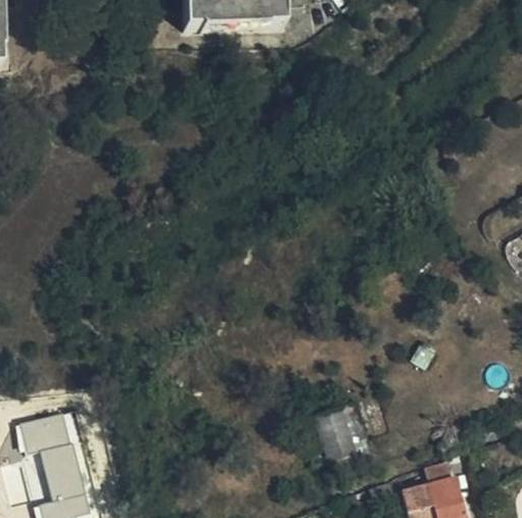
[(284,24),(282,0),(183,0),(185,28),(284,24)]
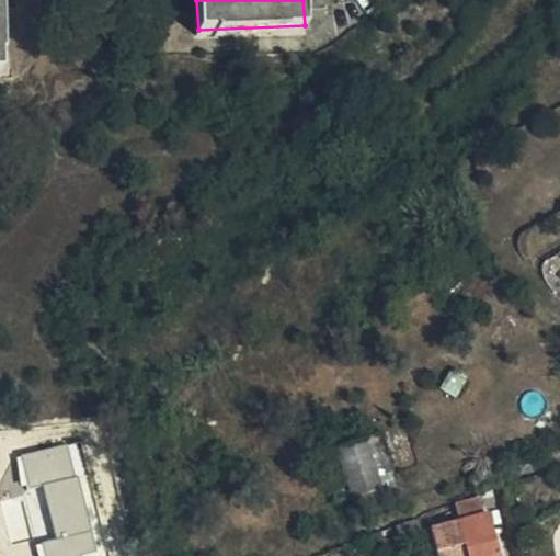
[(334,446),(365,435),(358,420),(328,431),(333,446),(334,446)]
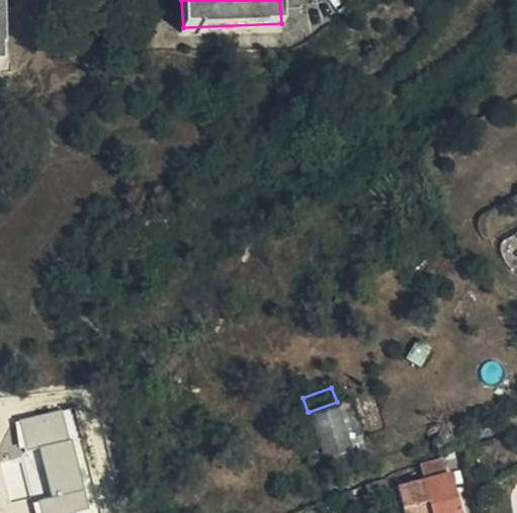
[(350,398),(337,402),(309,412),(324,453),(324,454),(326,456),(334,453),(353,446),(365,442),(350,398)]
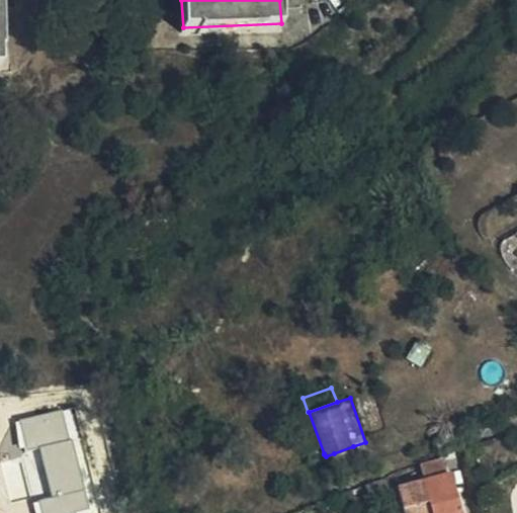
[(324,453),(309,412),(308,412),(294,417),(310,459),(324,454),(324,453)]
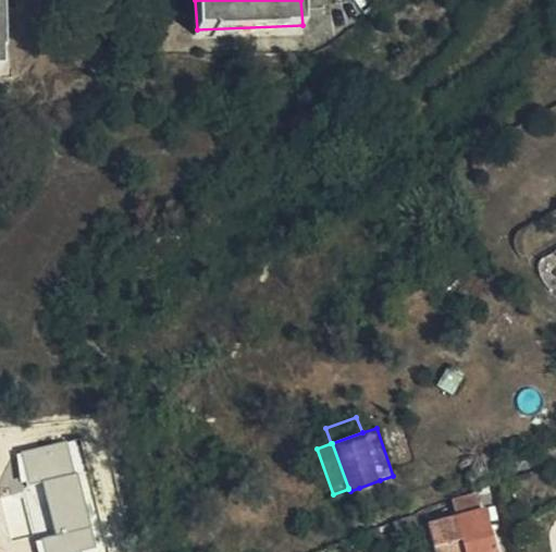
[(388,507),(380,480),(359,488),(368,515),(388,507)]
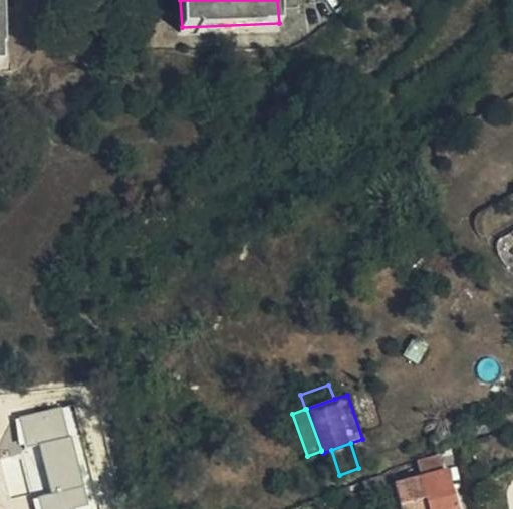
[(440,454),(417,460),(421,474),(444,467),(440,454)]
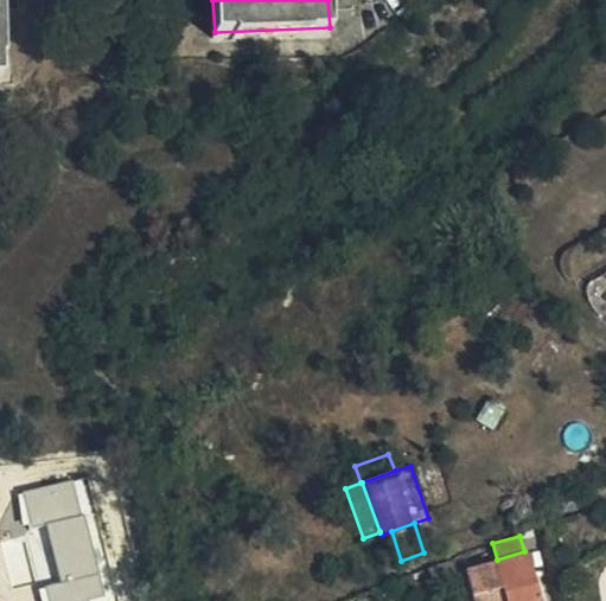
[(524,551),(497,560),(466,568),(474,600),(542,600),(529,550),(524,551)]
